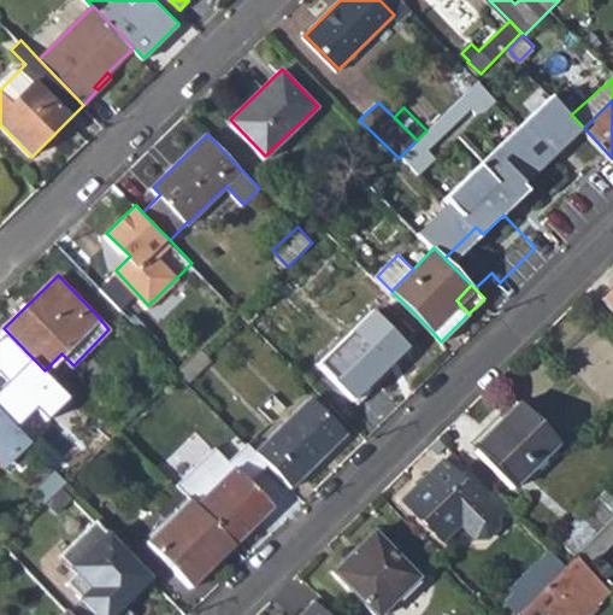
[(253,320),(259,312),(254,309),(248,315),(253,320)]
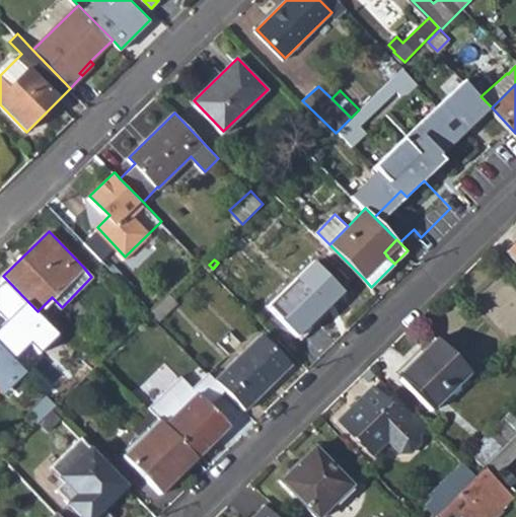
[(299,335),(342,292),(313,263),(270,305),(299,335)]
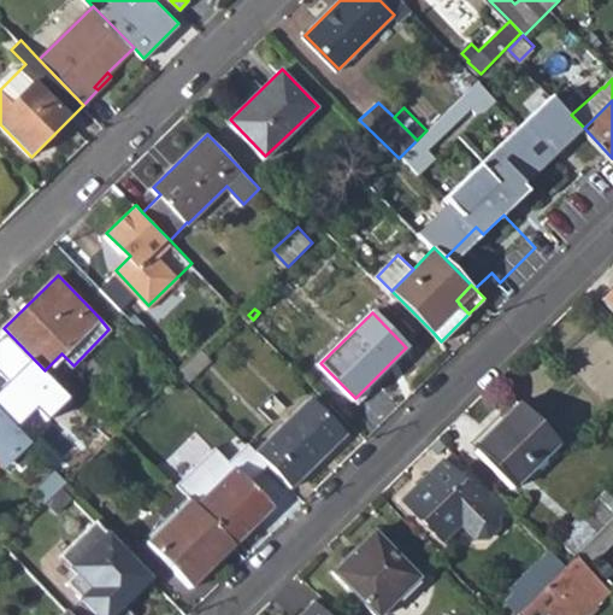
[(189,380),(211,357),(202,349),(181,370),(189,380)]
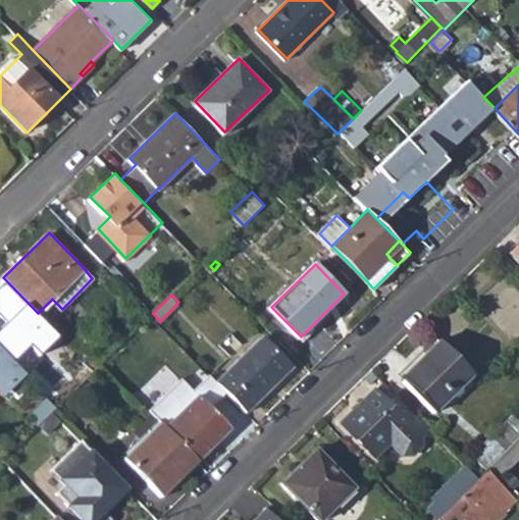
[(0,348),(8,357),(30,334),(0,305),(0,348)]
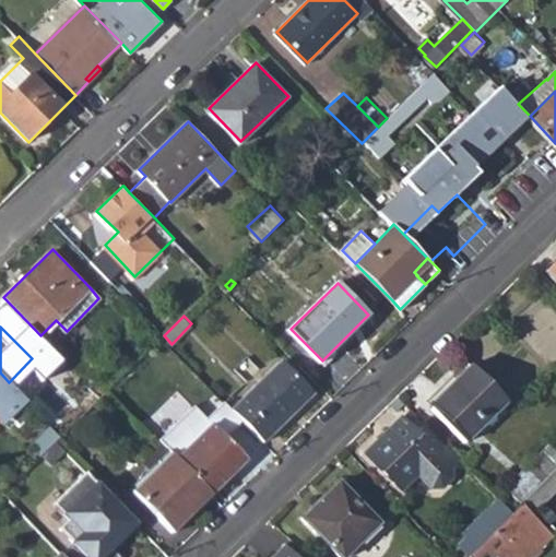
[(265,440),(316,391),(283,360),(235,409),(265,440)]
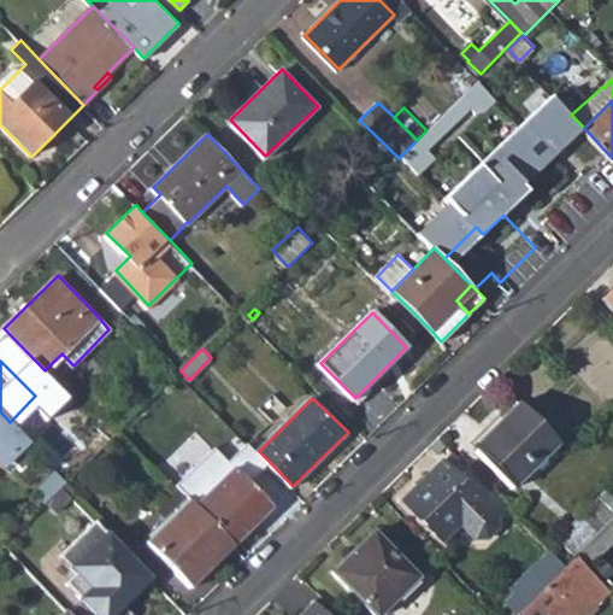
[(517,486),(561,443),(520,400),(500,421),(504,425),(478,449),(517,486)]
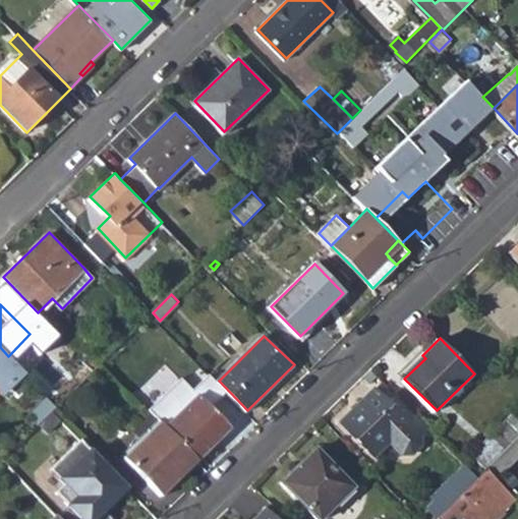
[(0,347),(0,390),(3,393),(10,386),(19,396),(35,382),(8,356),(0,347)]
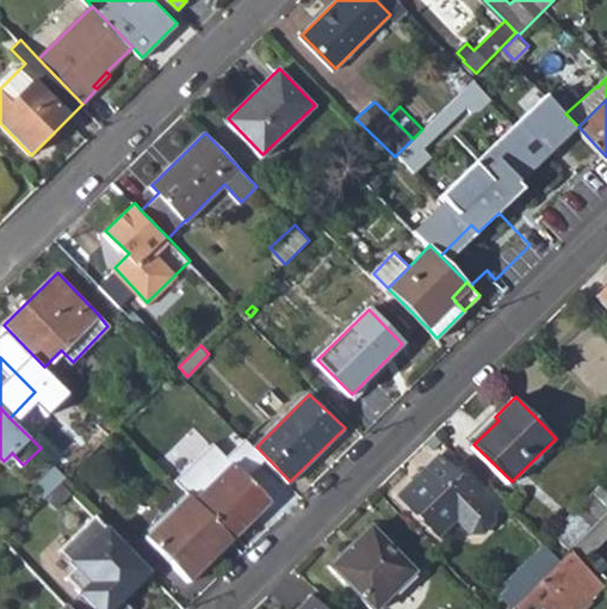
[(470,441),(474,444),(499,420),(495,417),(470,441)]
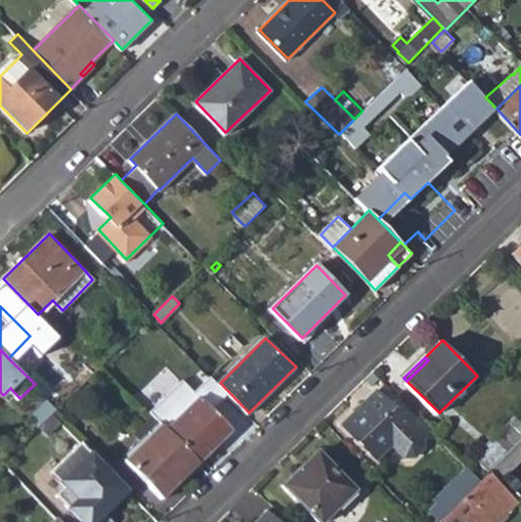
[(387,383),(381,390),(379,389),(344,423),(379,458),(393,442),(406,457),(416,457),(425,447),(425,436),(410,422),(419,415),(387,383)]
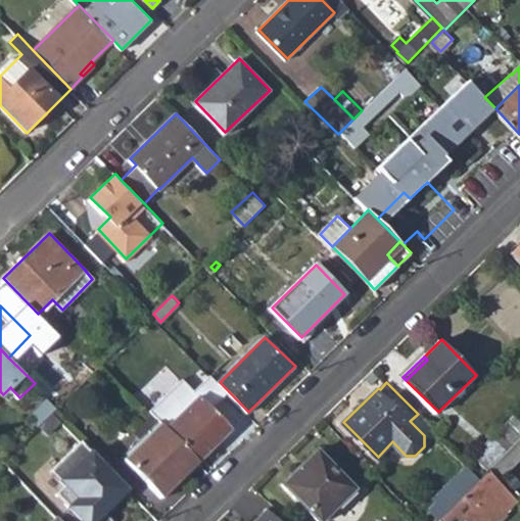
[(206,453),(232,427),(190,385),(156,417),(162,423),(193,455),(201,447),(206,453)]
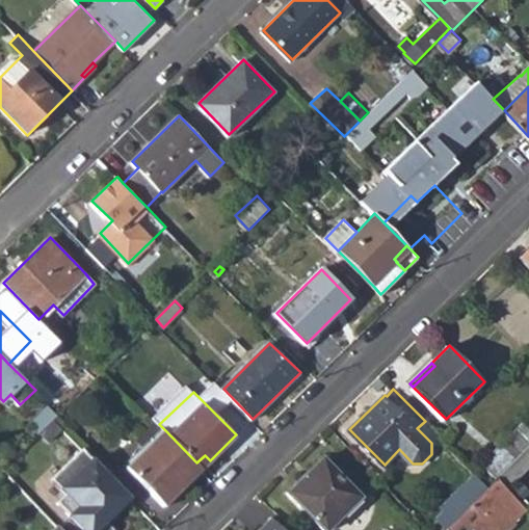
[(55,419),(59,415),(49,404),(29,423),(40,433),(55,419)]
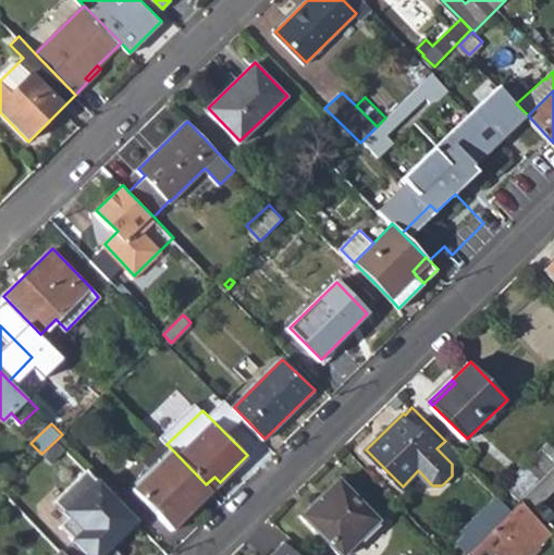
[(143,459),(154,470),(173,451),(167,444),(162,440),(143,459)]
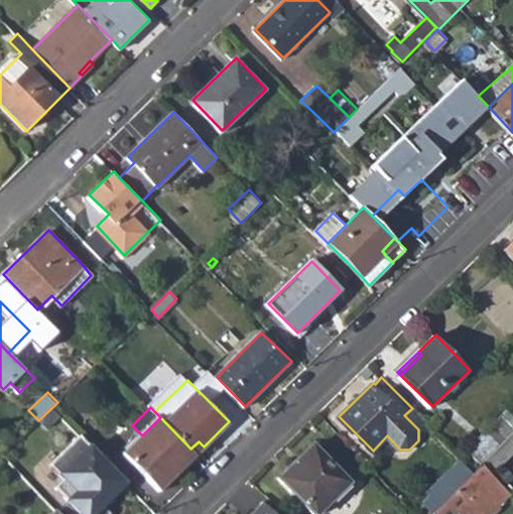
[(418,429),(428,430),(431,427),(412,408),(404,415),(418,429)]
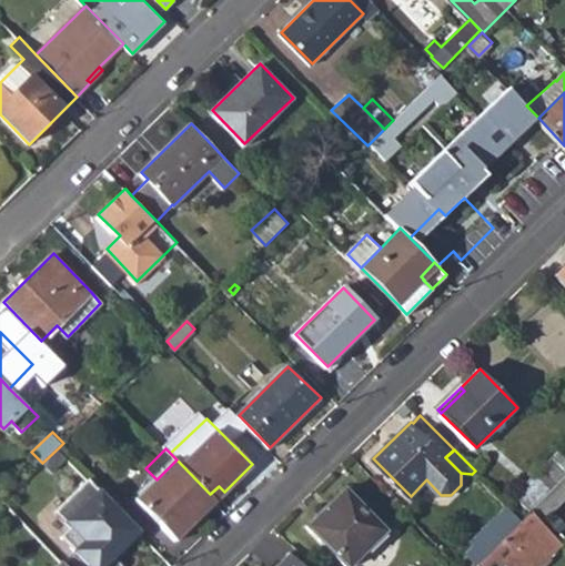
[(564,454),(560,450),(516,494),(533,512),(564,477),(564,454)]
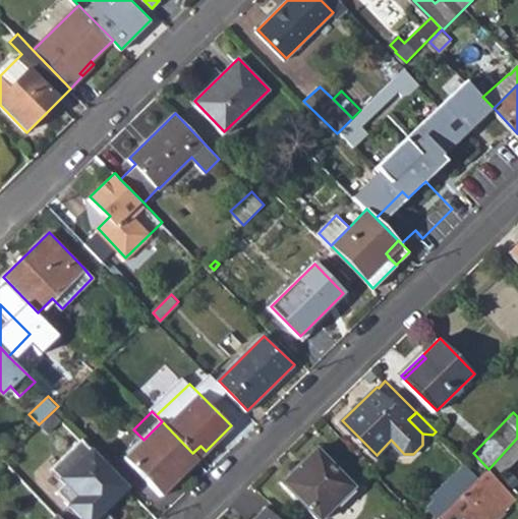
[(198,458),(192,453),(162,421),(144,440),(126,457),(135,467),(137,465),(146,472),(144,474),(162,494),(198,458)]
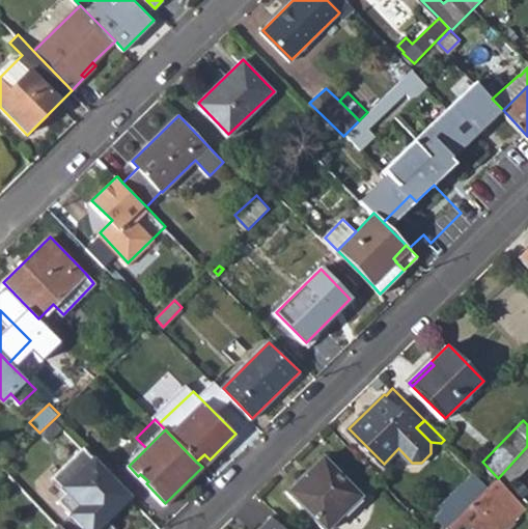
[(508,488),(527,467),(527,446),(498,478),(508,488)]
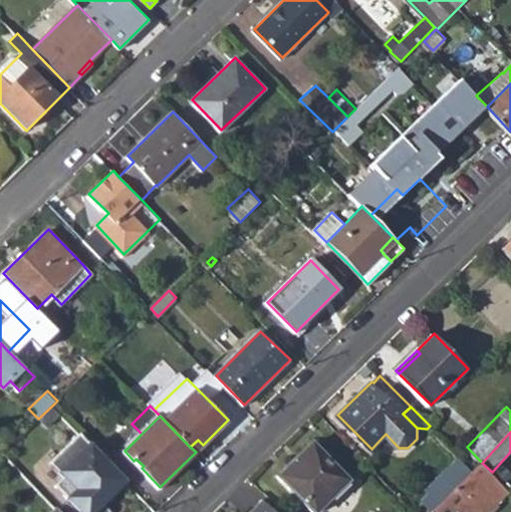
[(190,447),(196,452),(203,445),(198,440),(190,447)]
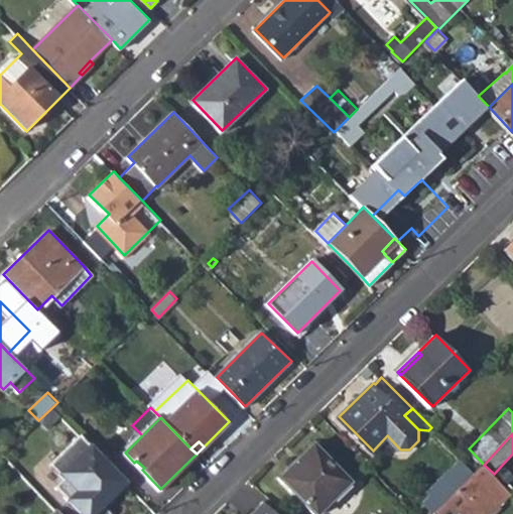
[(315,513),(317,513),(351,482),(313,443),(279,477),(315,513)]
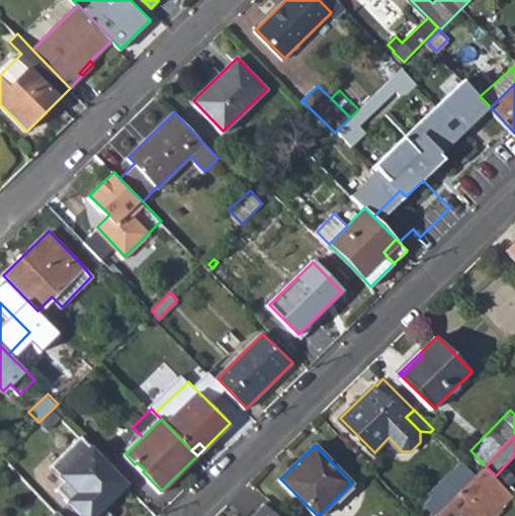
[(458,492),(478,474),(464,461),(447,479),(458,492)]
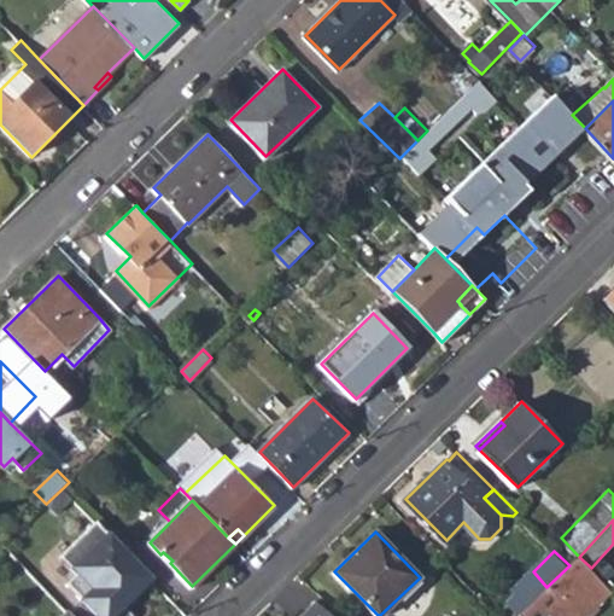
[(585,615),(612,591),(591,568),(579,557),(569,565),(547,587),(520,614),(521,615),(567,615),(573,610),(579,615),(585,615)]
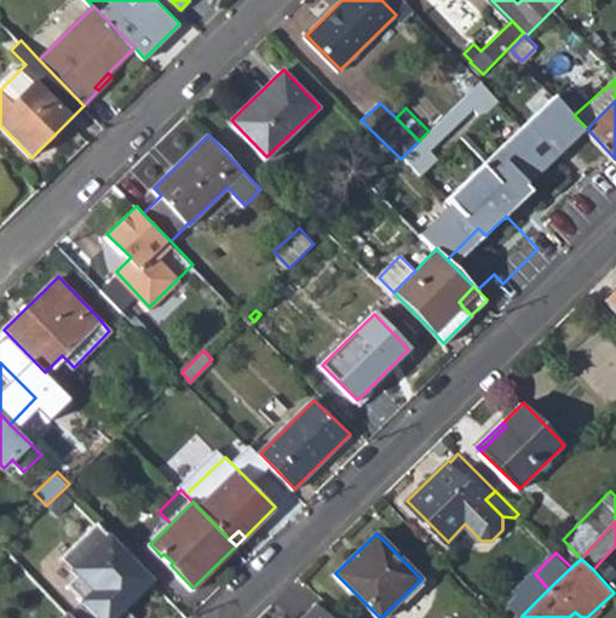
[(155,617),(166,610),(132,574),(85,617),(155,617)]
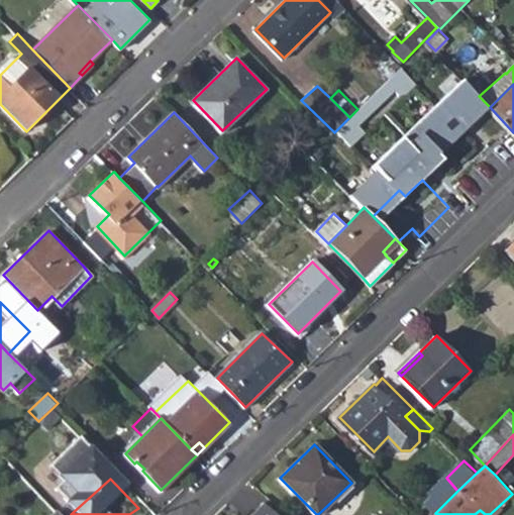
[(277,514),(264,502),(250,514),(277,514)]
